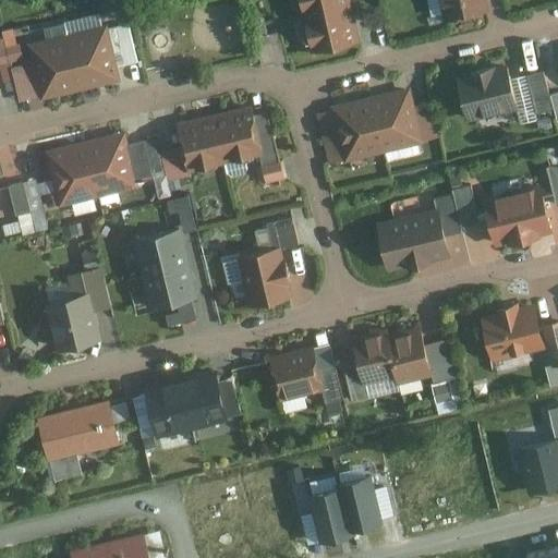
[(296,0),(301,16),(351,3),(350,0),(296,0)]
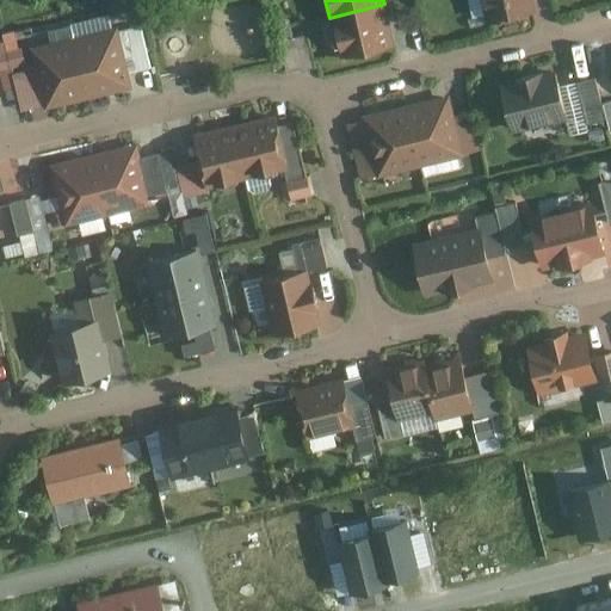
[(532,0),(480,0),(487,25),(536,13),(532,0)]
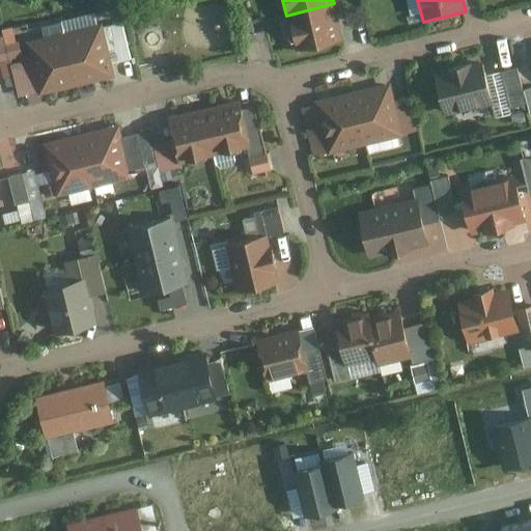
[(334,3),(286,16),(296,53),(343,42),(334,3)]
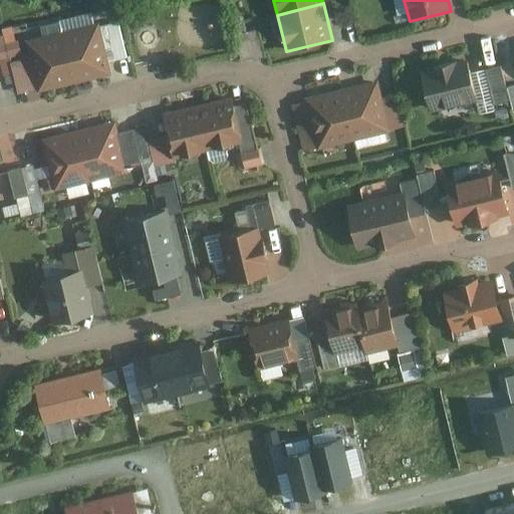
[(101,23),(64,32),(76,84),(113,75),(107,51),(102,27),(101,23)]
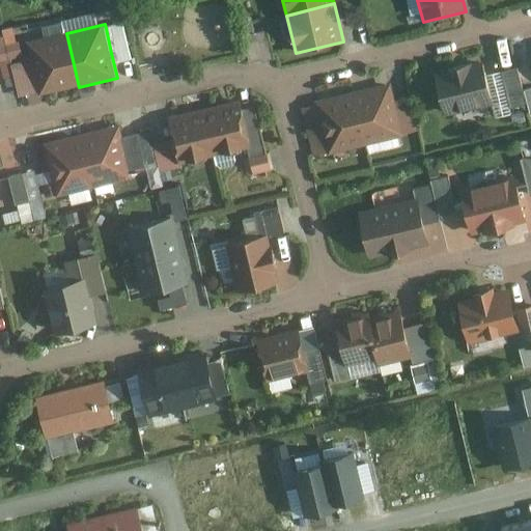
[(123,24),(106,28),(111,53),(118,52),(121,63),(133,61),(123,24)]
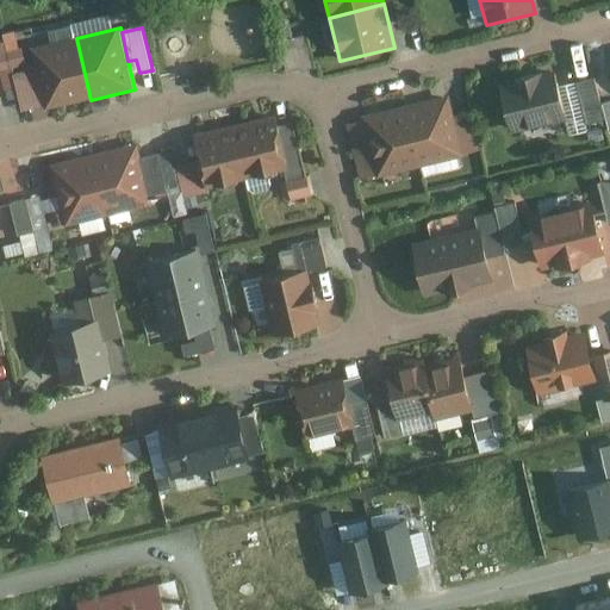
[(91,100),(76,38),(32,48),(37,70),(42,92),(47,111),(91,100)]
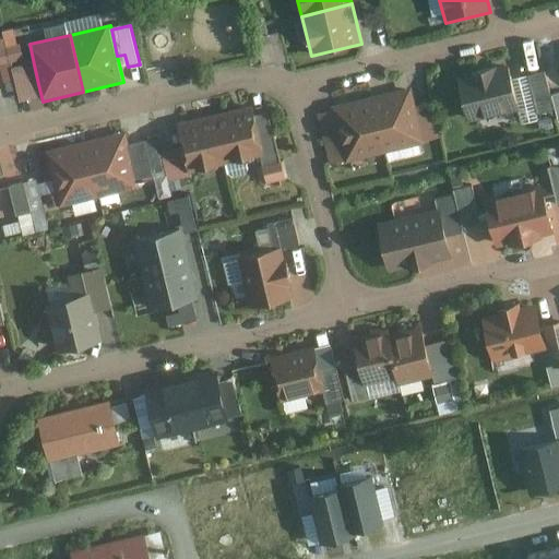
[(38,84),(34,64),(16,69),(22,88),(38,84)]
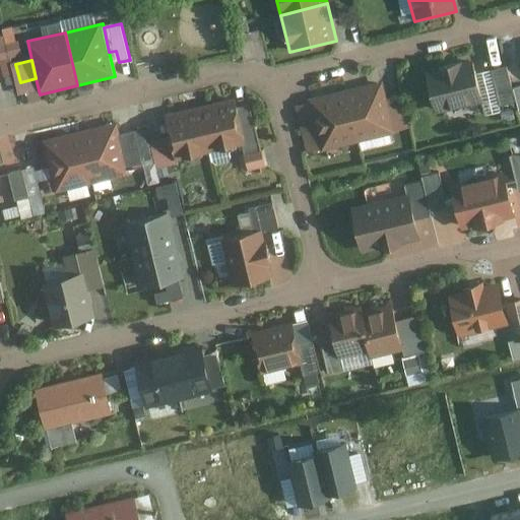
[(482,104),(472,61),(425,72),(434,114),(482,104)]
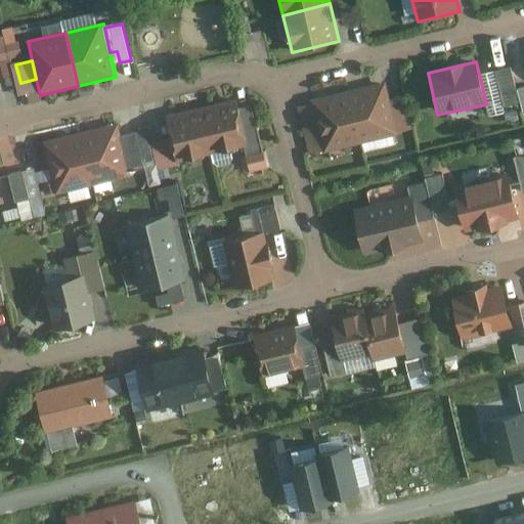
[(520,104),(517,90),(512,69),(495,73),(504,108),(520,104)]
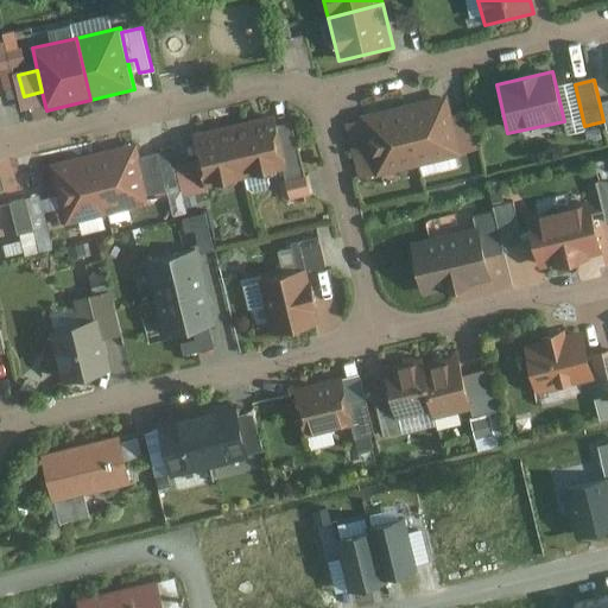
[(448,95),(403,107),(418,168),(463,157),(453,118),(448,95)]
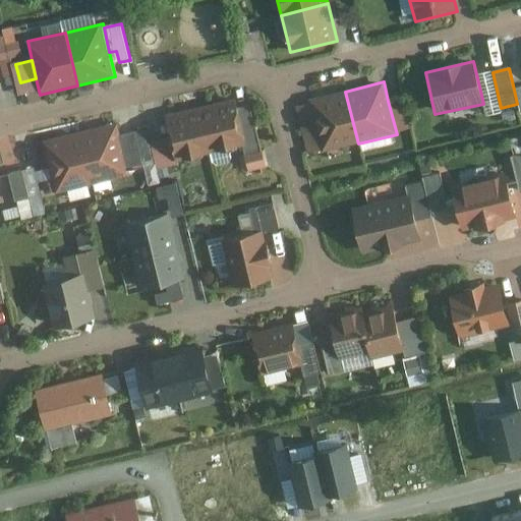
[(309,101),(309,105),(321,151),(321,154),(358,143),(345,92),(309,101)]
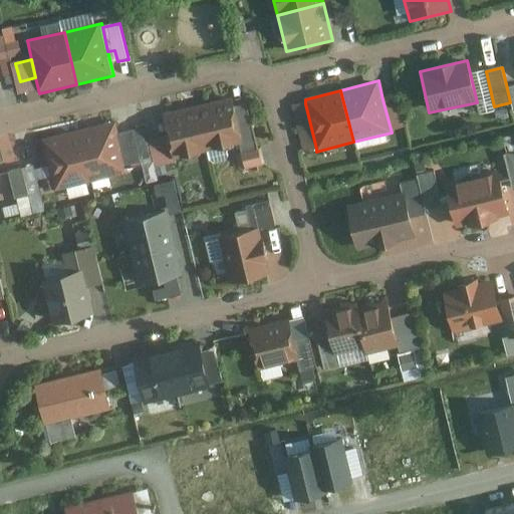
[(397,96),(382,99),(392,133),(405,130),(397,96)]
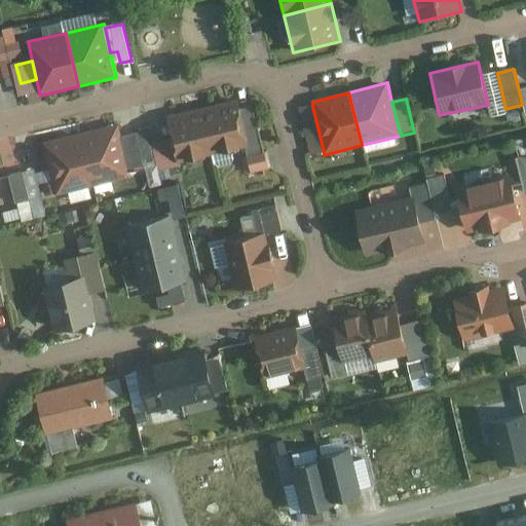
[(239,100),(203,109),(216,155),(247,147),(251,146),(242,110),(239,100)]
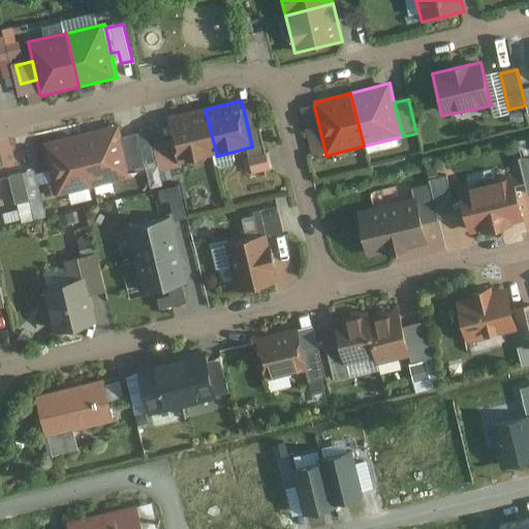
[(314,106),(300,110),(310,156),(325,153),(314,106)]
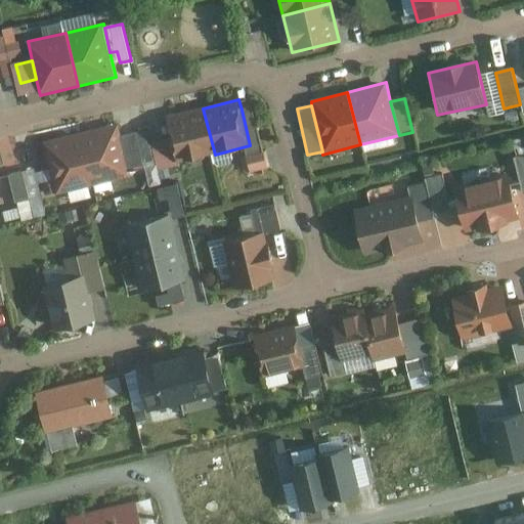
[(254,106),(242,110),(250,145),(246,146),(252,171),(268,166),(254,106)]
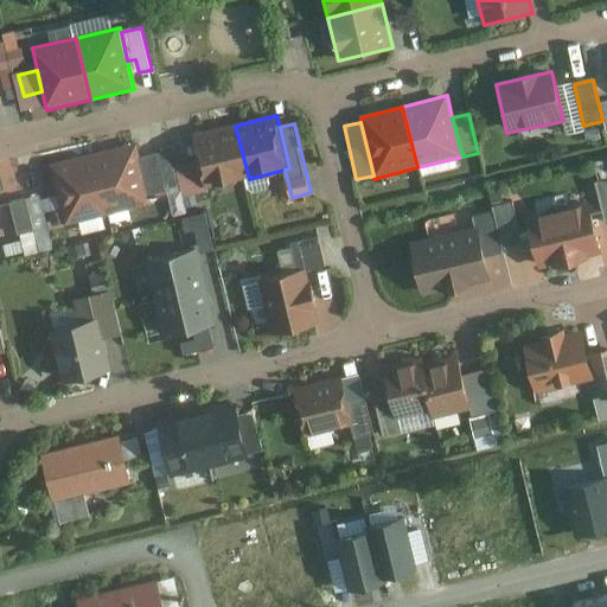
[(195,136),(200,160),(208,190),(249,179),(235,126),(195,136)]
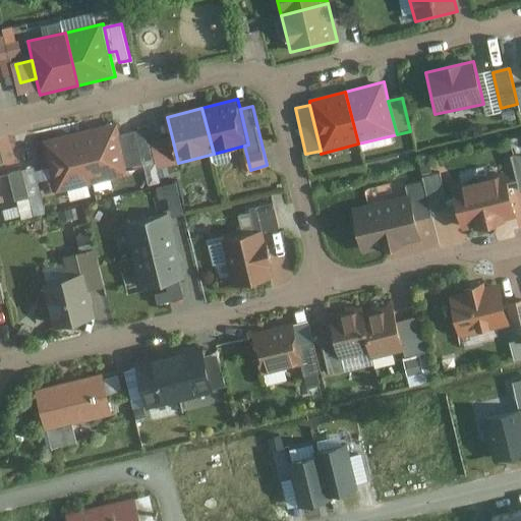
[(120,124),(82,133),(95,185),(133,176),(132,172),(123,135),(120,124)]
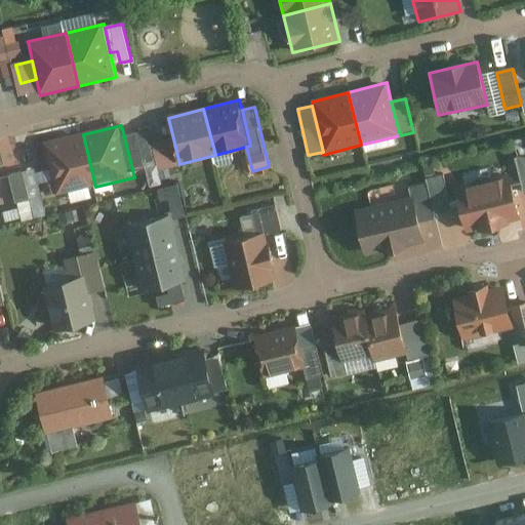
[(138,133),(124,136),(133,173),(148,169),(138,133)]
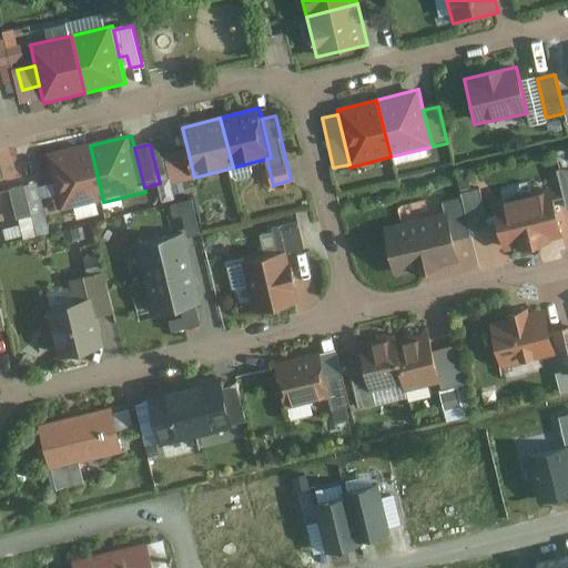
[(103,202),(90,145),(49,155),(62,212),(103,202)]
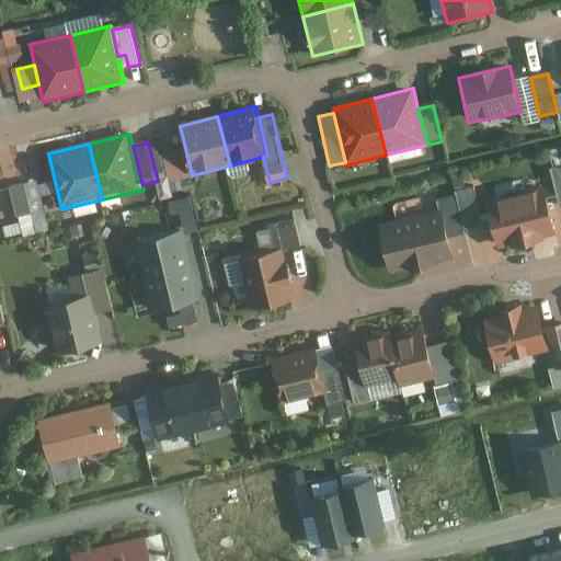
[(192,175),(185,148),(163,153),(172,185),(193,180),(192,175)]
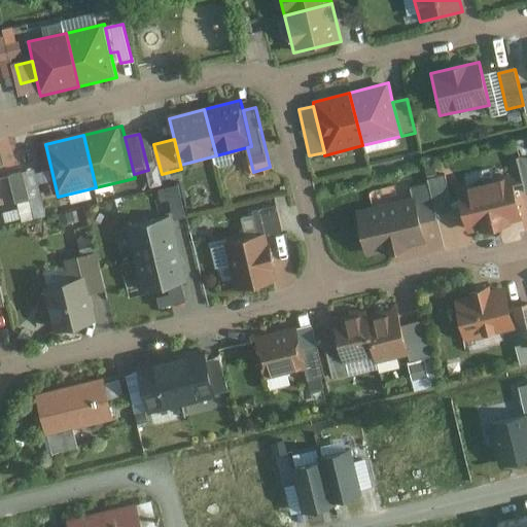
[(526,195),(526,156),(517,159),(525,196),(526,195)]
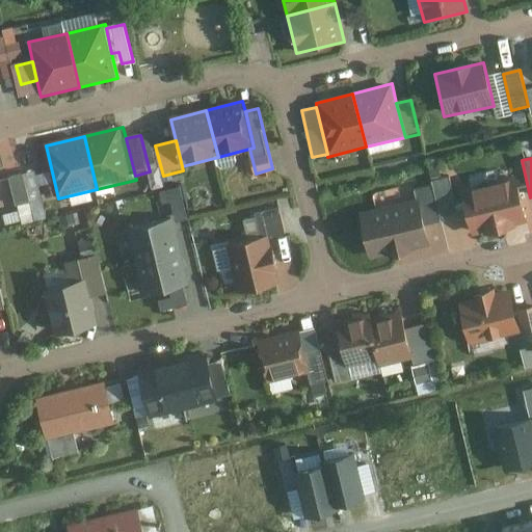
[(43,200),(36,173),(24,176),(31,203),(43,200)]
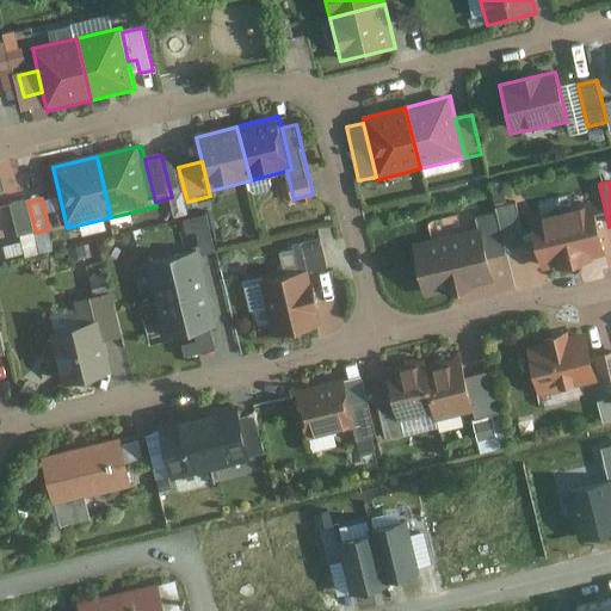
[(36,233),(28,202),(13,204),(22,236),(36,233)]
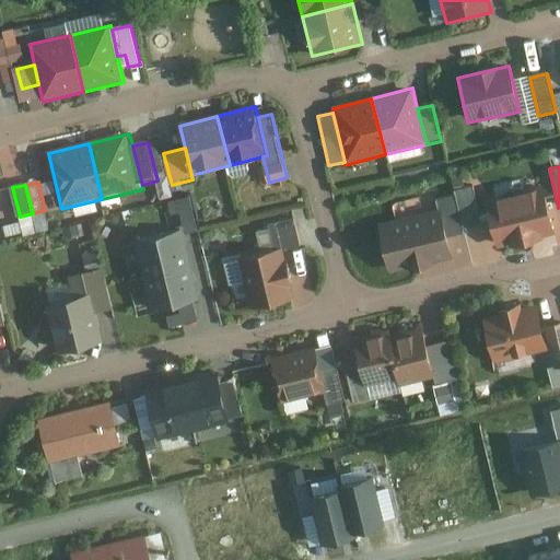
[(543,186),(486,200),(498,249),(555,235),(543,186)]
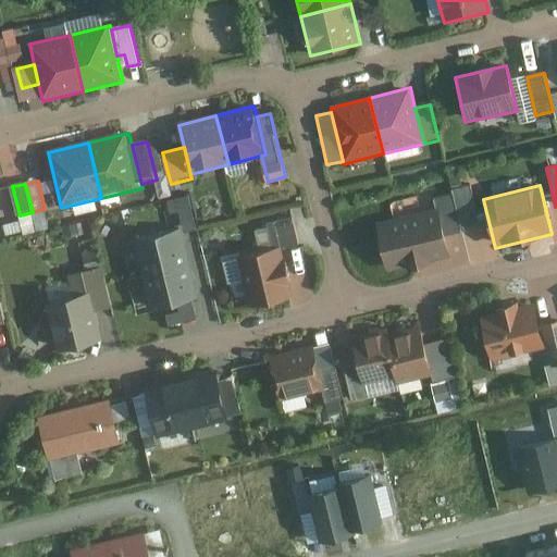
[(452,192),(452,196),(460,230),(479,224),(471,187),(452,192)]
